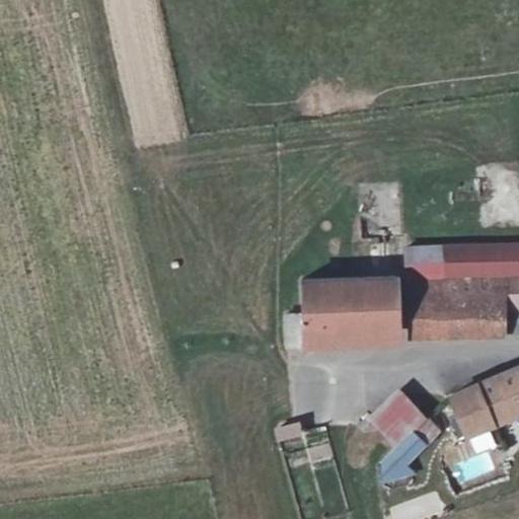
[(411,303),(518,296),(518,285),(518,266),(409,272),(411,303)]
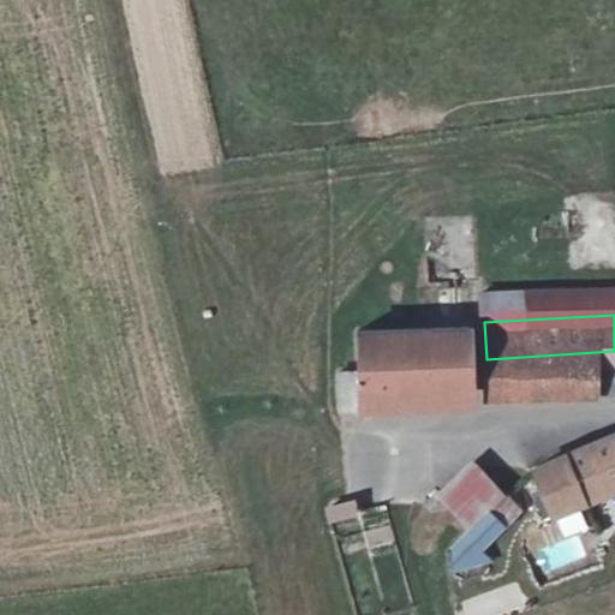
[(362,395),(477,393),(472,329),(358,330),(362,395)]
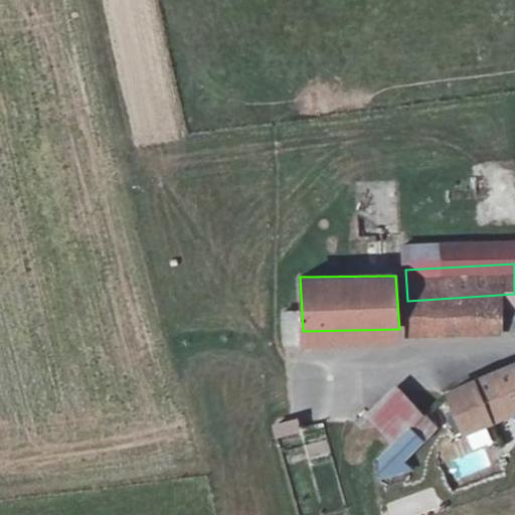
[(514,294),(407,301),(409,338),(514,330),(514,294)]
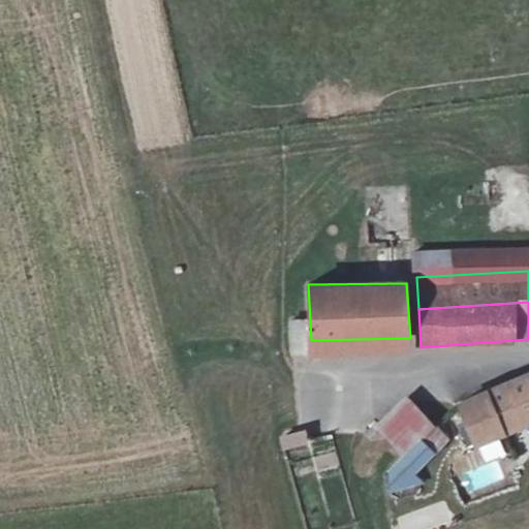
[(410,350),(410,338),(311,340),(311,352),(410,350)]
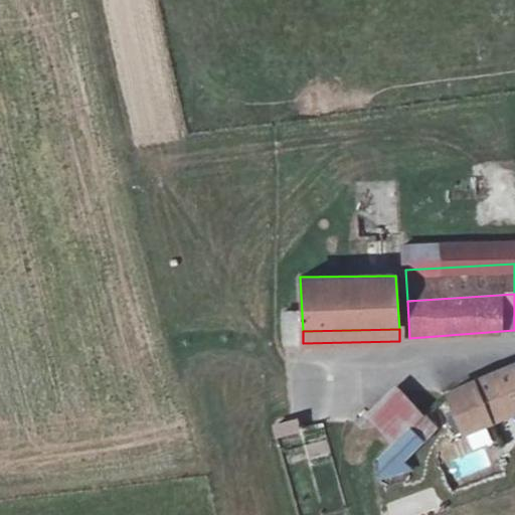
[(444,397),(466,437),(514,413),(514,374),(509,363),(478,378),(444,397)]
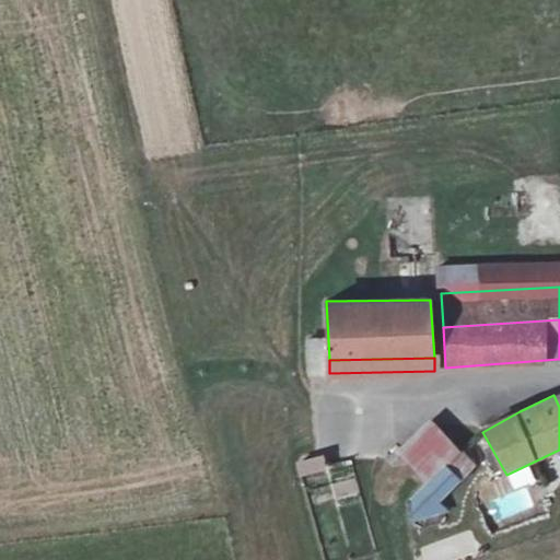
[(296,461),(299,476),(327,471),(324,455),(296,461)]
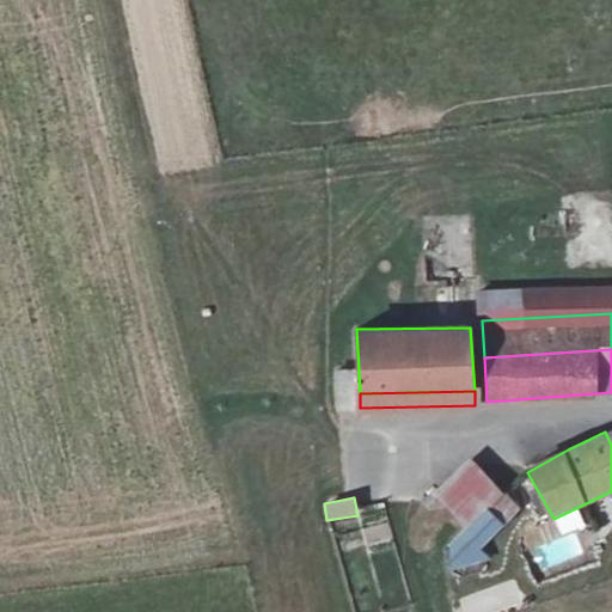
[(483,537),(495,524),(481,512),(451,550),(456,570),(489,545),(483,537)]
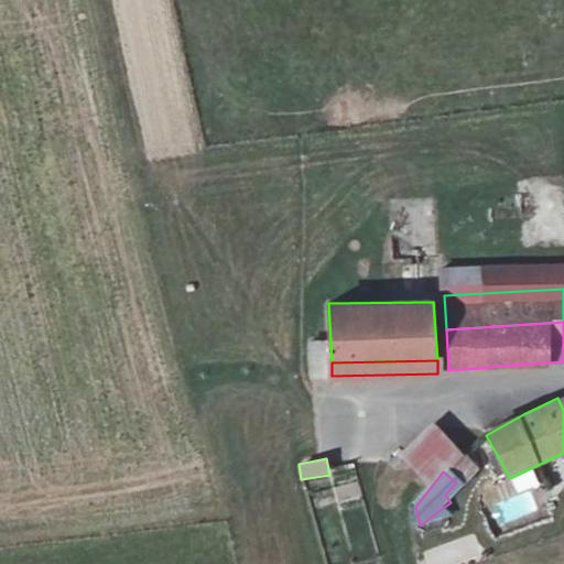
[(351,475),(337,477),(342,505),(357,501),(351,475)]
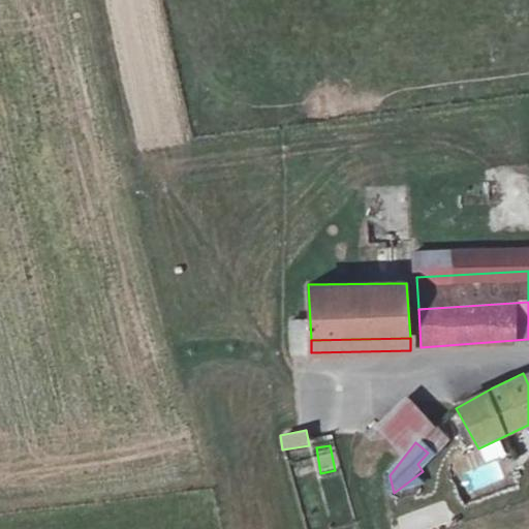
[(469,495),(506,478),(497,459),(461,475),(469,495)]
